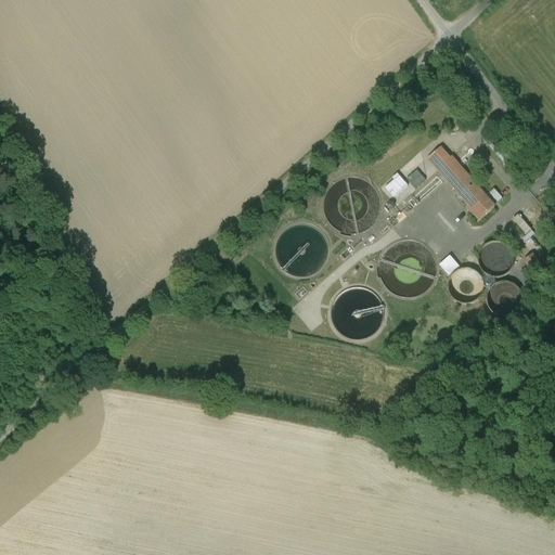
[(428,160),(437,170),(451,159),(441,149),(428,160)]
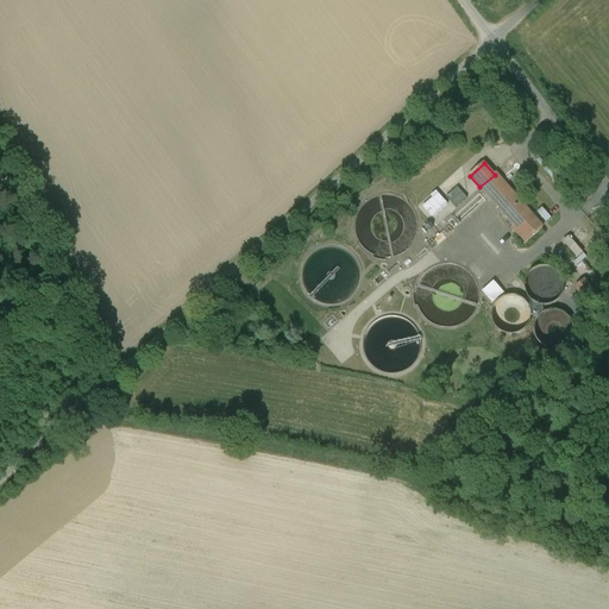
[(495,175),(479,187),(485,194),(487,195),(518,231),(515,232),(525,243),(544,226),(496,173),(495,175)]
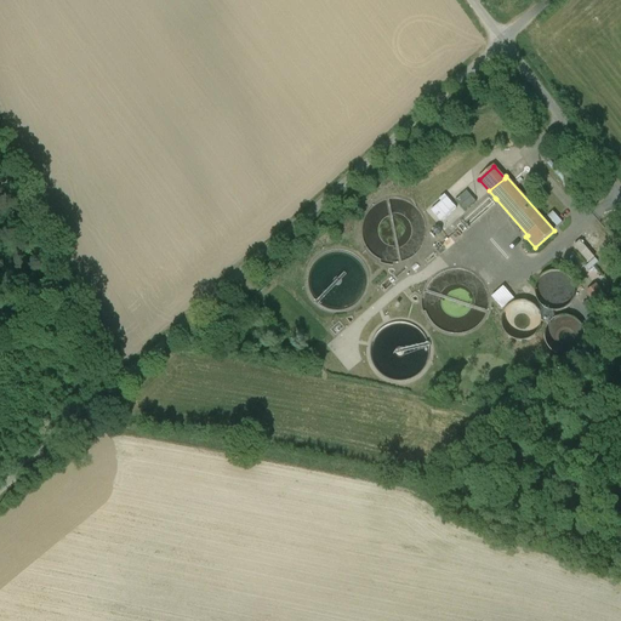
[(477,201),(467,192),(456,201),(466,212),(477,201)]
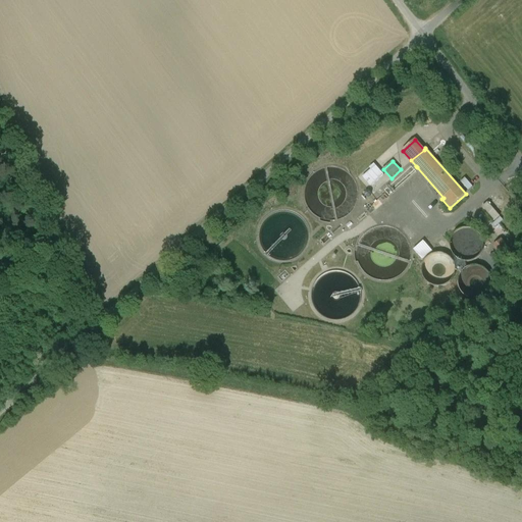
[(417,167),(416,166),(413,168),(411,166),(384,190),(385,192),(372,203),(370,203),(367,206),(370,210),(373,207),(374,204),(386,193),(389,196),(416,172),(415,170),(417,167)]
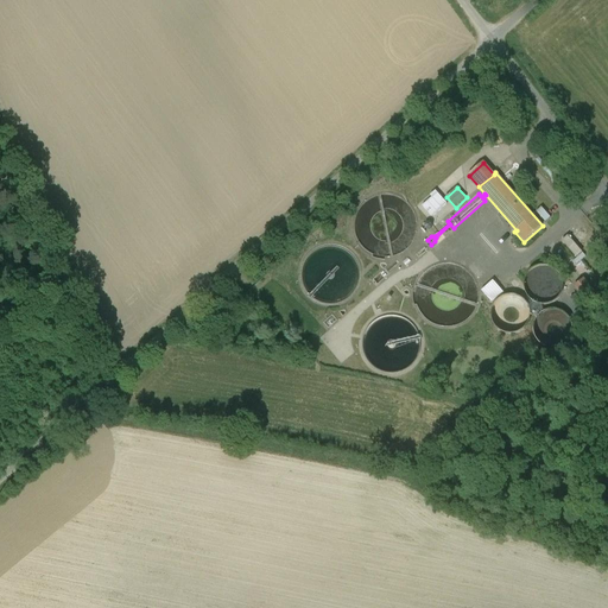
[(543,207),(537,211),(545,222),(551,217),(543,207)]
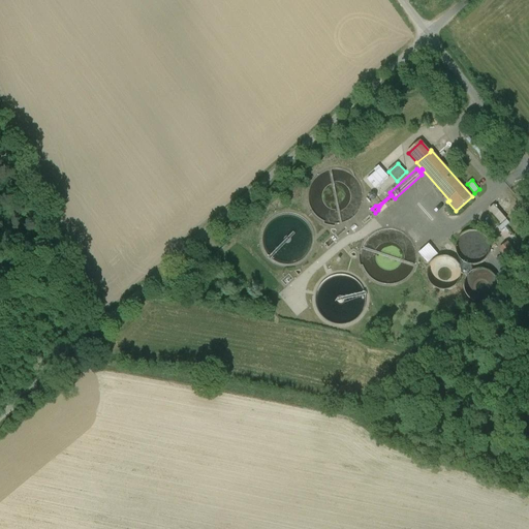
[(501,212),(495,205),(489,210),(502,226),(519,213),(511,204),(501,212)]
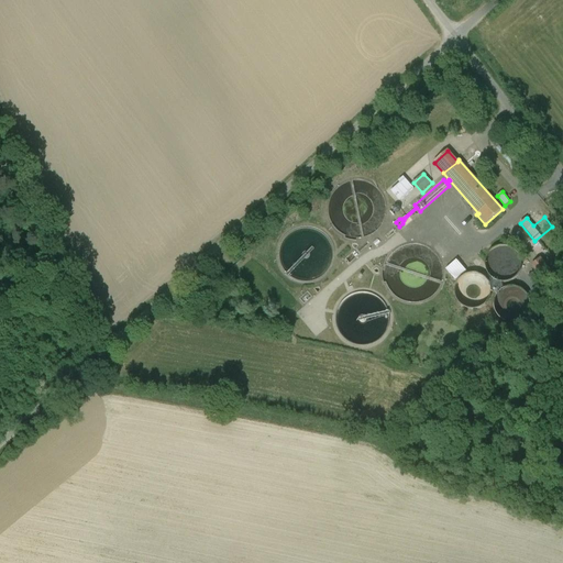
[(394,230),(386,236),(388,239),(396,232),(394,230)]
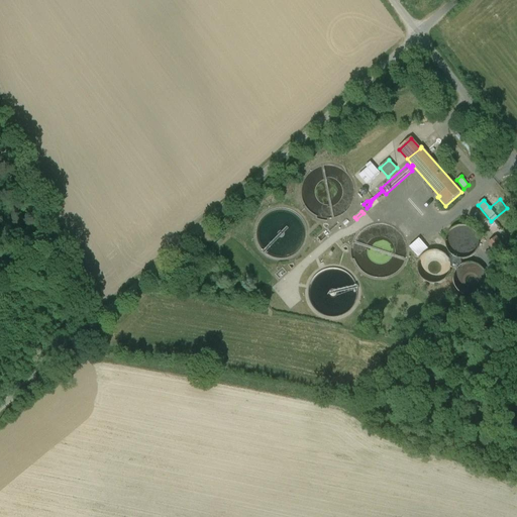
[(328,228),(315,239),(319,243),(332,233),(331,231),(339,224),(338,222),(329,229),(328,228)]
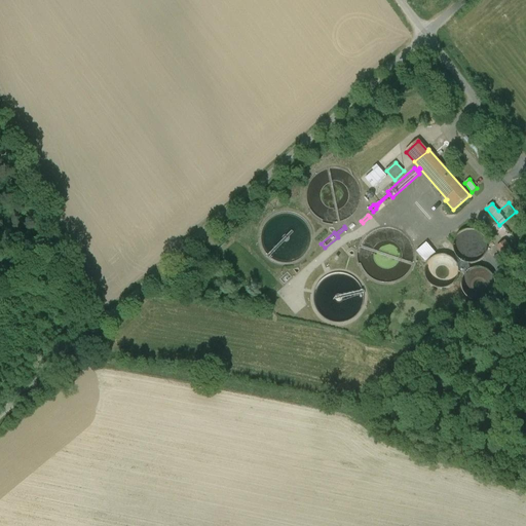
[(466,256),(480,257),(480,249),(483,249),(483,231),(460,231),(460,248),(466,248),(466,256)]
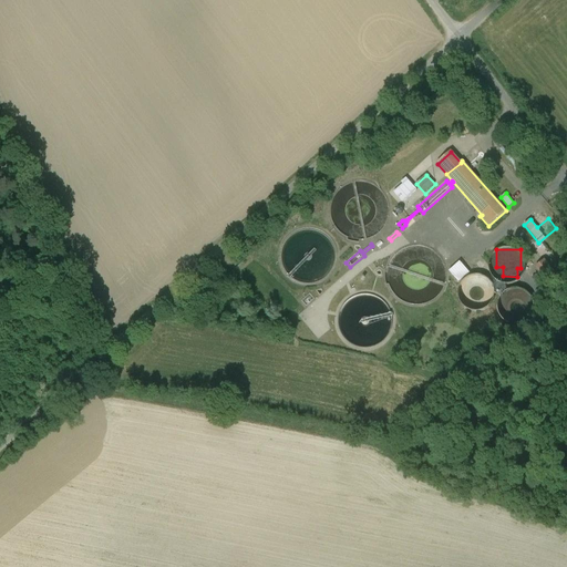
[(546,259),(535,266),(540,276),(552,269),(546,259)]
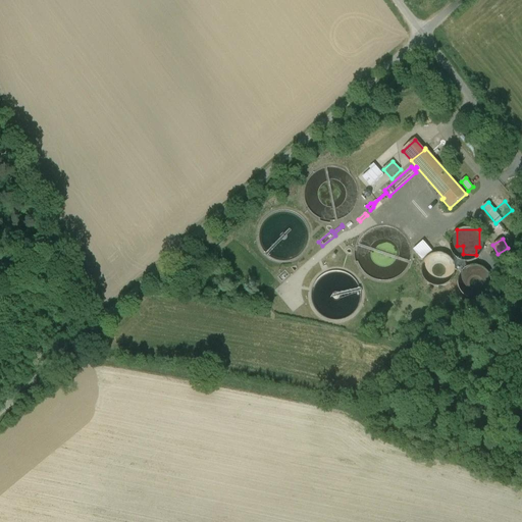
[(432,252),(423,242),(414,250),(422,260),(432,252)]
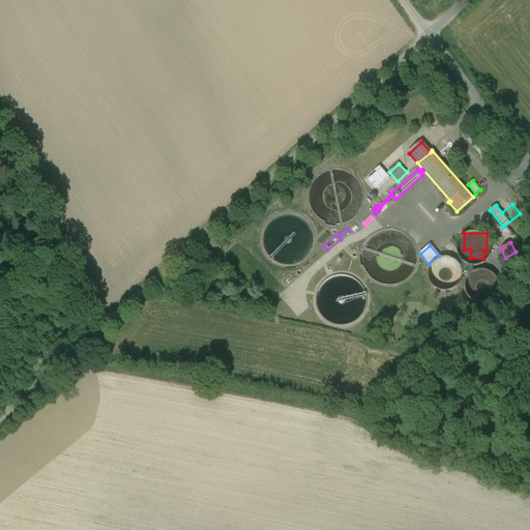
[(430,269),(447,287),(464,271),(446,254),(430,269)]
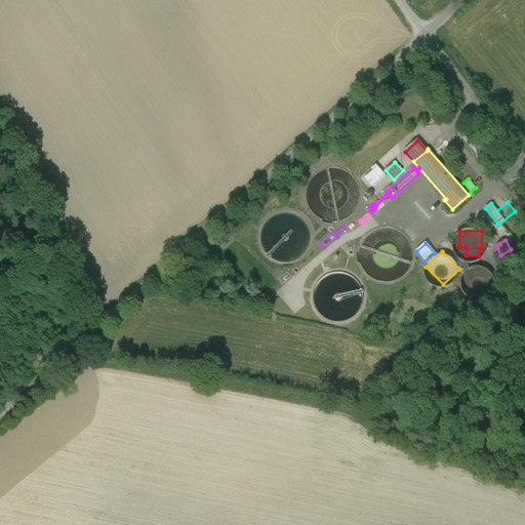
[(493,276),(471,266),(459,288),(483,299),(493,276)]
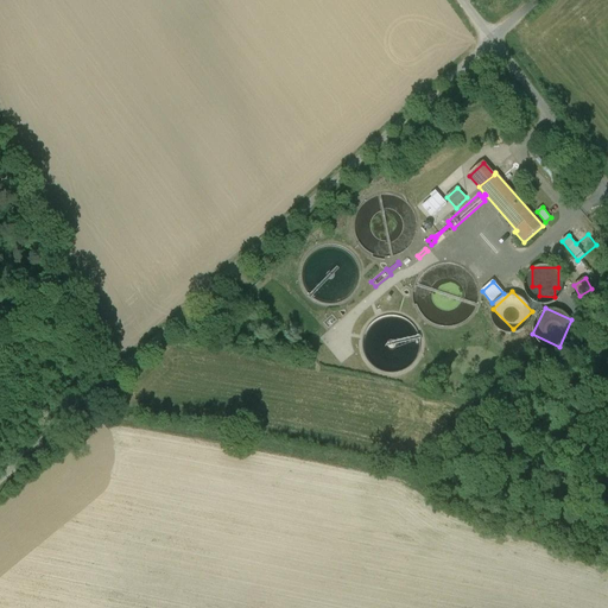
[(333,316),(323,323),(328,328),(336,321),(333,316)]
